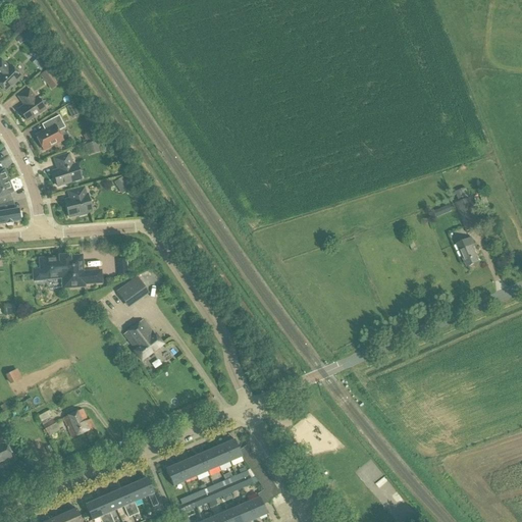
[(8,67),(1,60),(0,60),(0,86),(6,92),(21,76),(10,66),(8,67)]
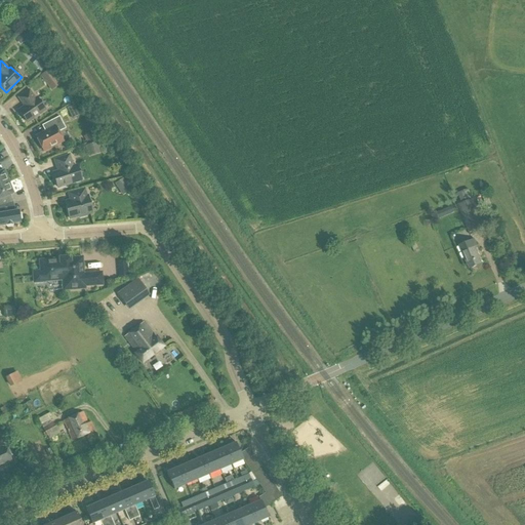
[(55,77),(50,69),(40,76),(45,84),(55,77)]
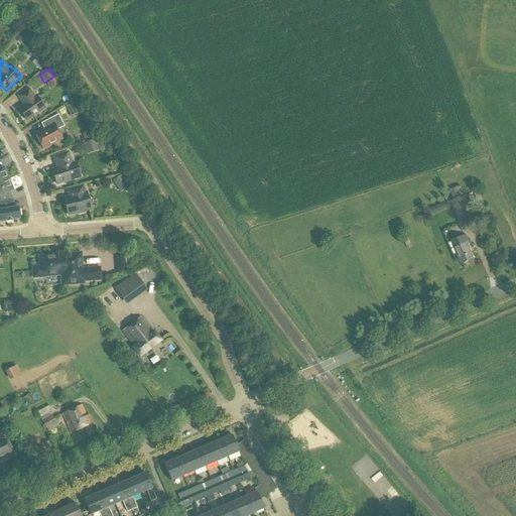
[(34,97),(28,89),(18,96),(24,105),(18,109),(19,110),(19,112),(21,115),(23,115),(27,120),(44,108),(36,96),(34,97)]
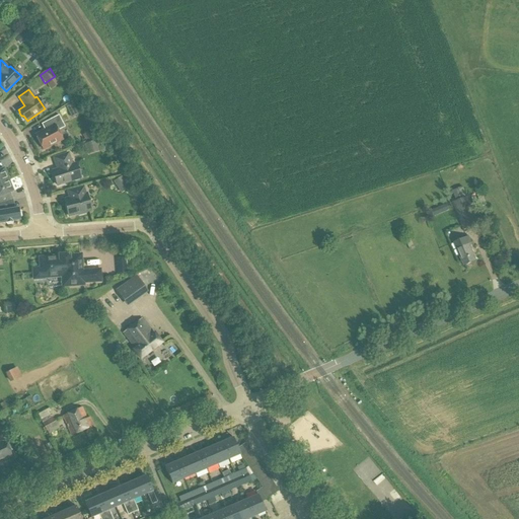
[(43,149),(62,139),(58,131),(65,127),(59,115),(46,122),(49,128),(35,135),(43,149)]
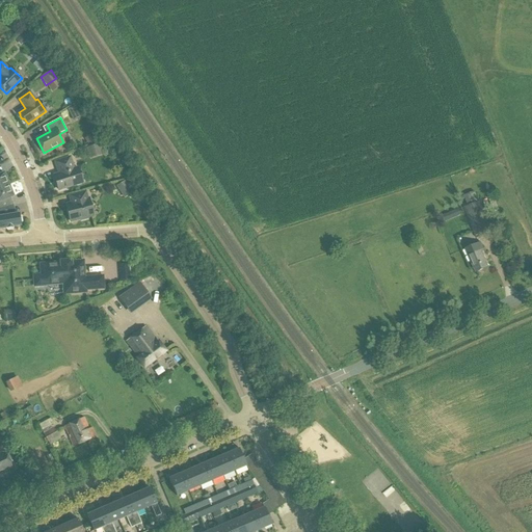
[(89,159),(103,155),(100,144),(86,149),(89,159)]
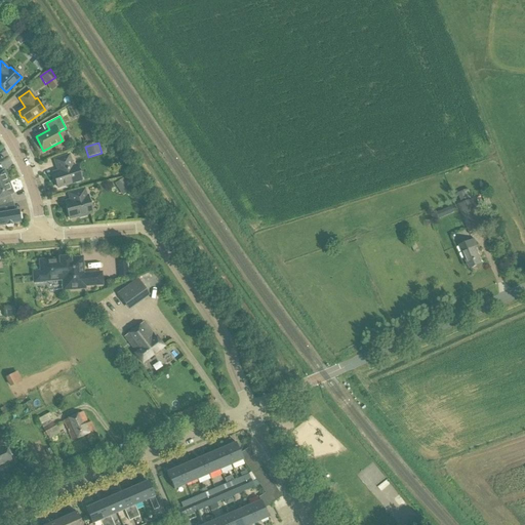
[(73,167),(69,155),(54,160),(58,171),(53,173),(57,188),(78,180),(74,166),(73,167)]
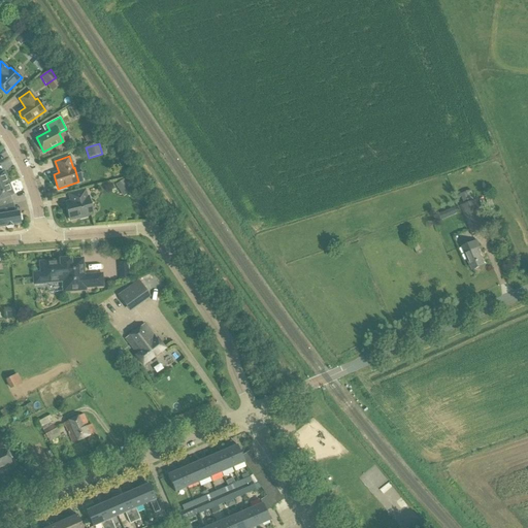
[(0,186),(8,183),(4,171),(0,172),(0,186)]
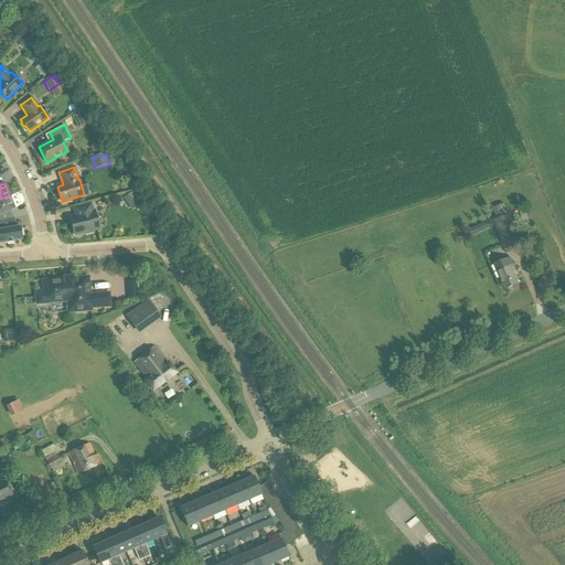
[(123,198),(126,203),(136,196),(132,192),(123,198)]
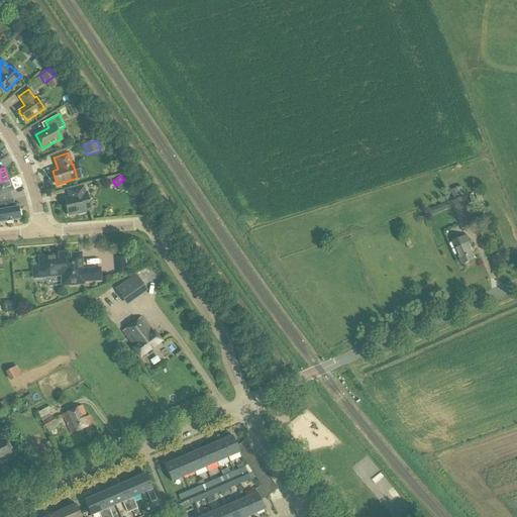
[(0,203),(3,202),(1,196),(13,191),(8,179),(0,182),(0,203)]
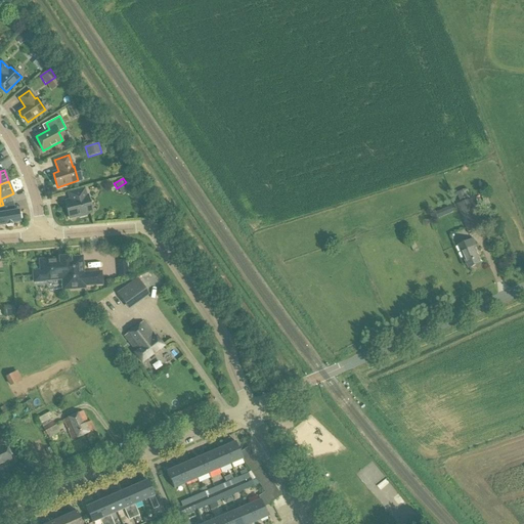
[(86,197),(84,189),(69,193),(71,200),(64,202),(69,218),(78,216),(80,217),(85,215),(86,214),(92,212),(88,195),(86,197)]
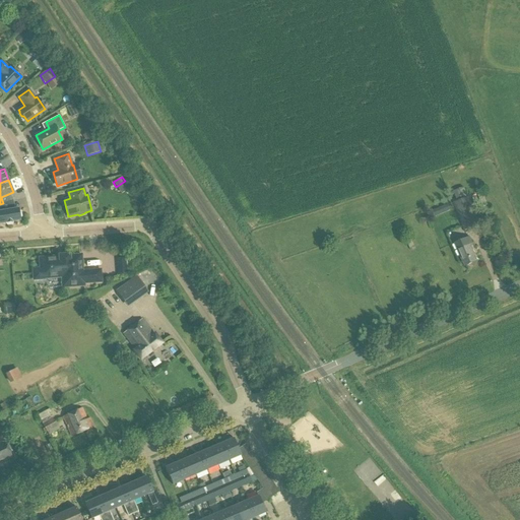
[(467,197),(464,188),(454,192),(457,201),(454,202),(465,234),(480,228),(469,196),(467,197)]
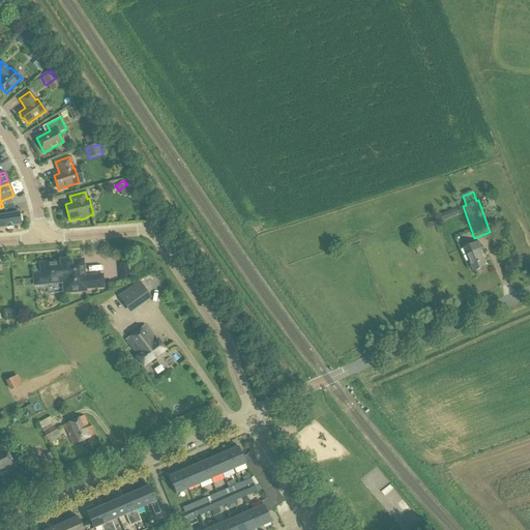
[(3,207),(0,208),(0,228),(5,228),(7,230),(12,229),(13,226),(21,225),(20,223),(22,221),(22,215),(19,214),(19,212),(5,214),(3,207)]
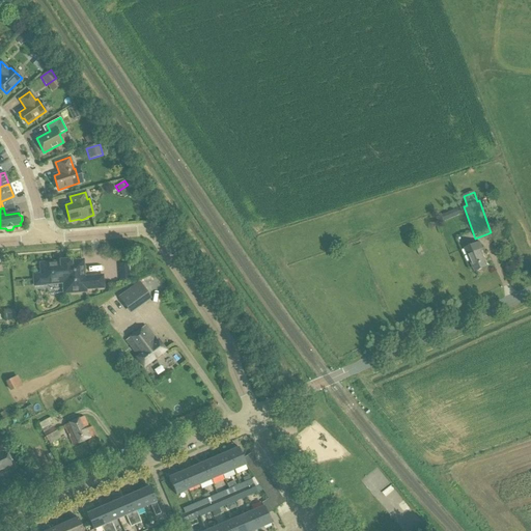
[(447,213),(441,216),(444,222),(450,220),(447,213)]
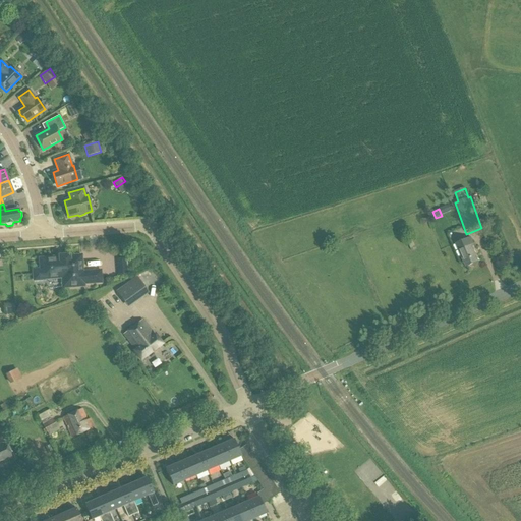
[(497,235),(488,241),(494,247),(502,241),(497,235)]
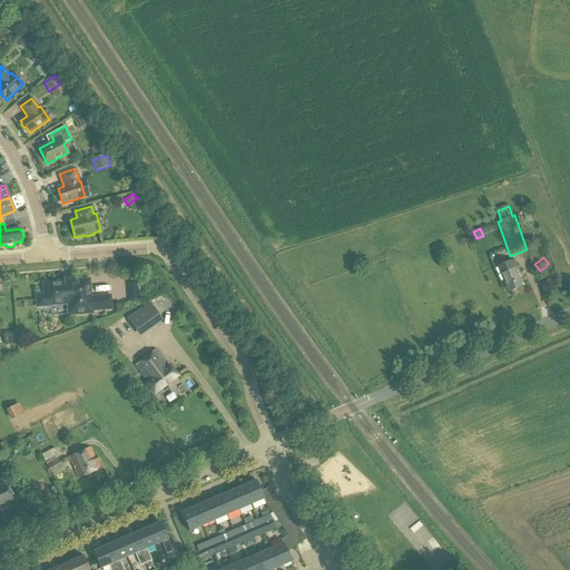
[(510,292),(523,286),(520,277),(517,269),(519,268),(516,259),(499,267),(510,292)]
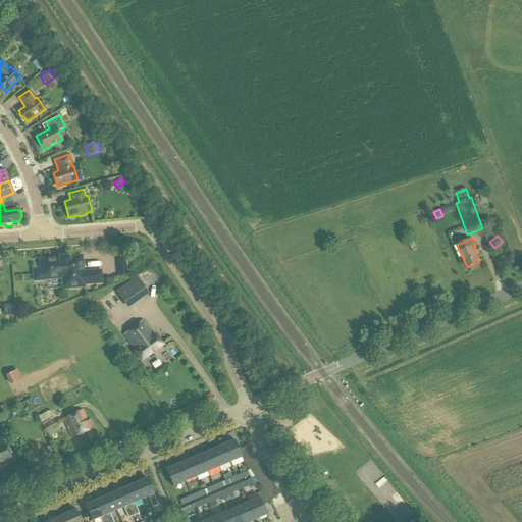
[(70,257),(69,255),(59,256),(59,257),(39,259),(40,269),(33,270),(34,281),(44,280),(44,277),(58,276),(58,278),(63,278),(63,285),(71,284),(72,288),(85,286),(85,284),(102,283),(101,271),(83,272),(82,256),(70,257)]
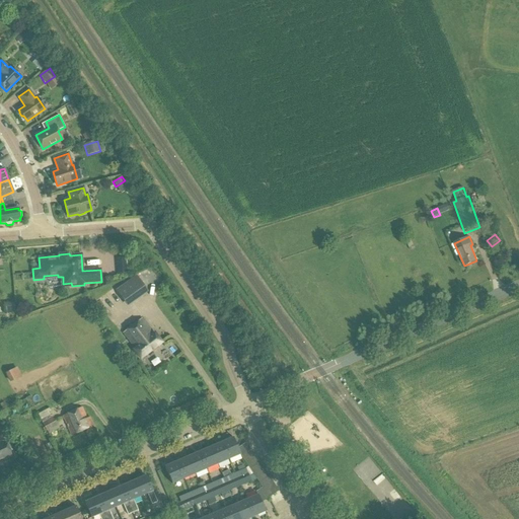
[(127,307),(148,292),(136,276),(115,291),(127,307)]
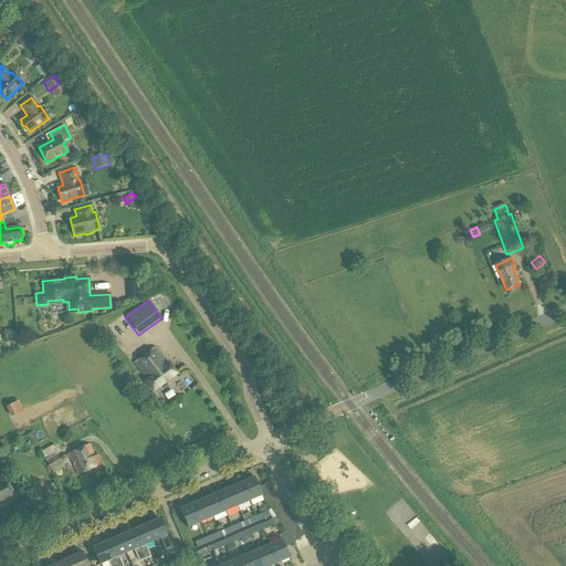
[(4,343),(17,342),(16,329),(3,331),(4,343)]
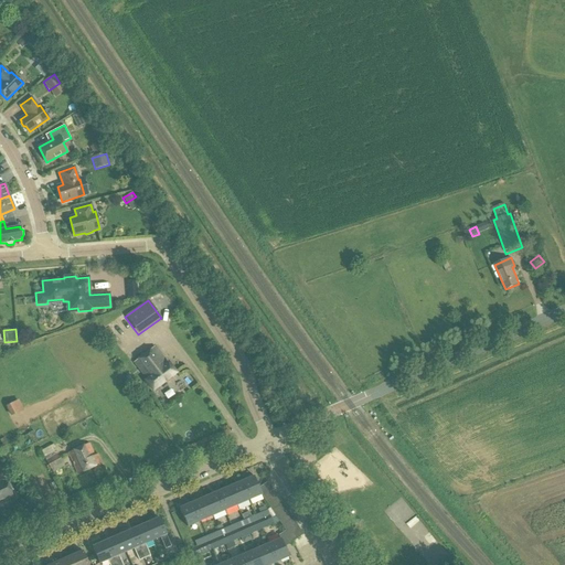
[(168,363),(156,347),(134,363),(147,380),(146,381),(153,391),(176,374),(177,373),(169,362),(168,363)]
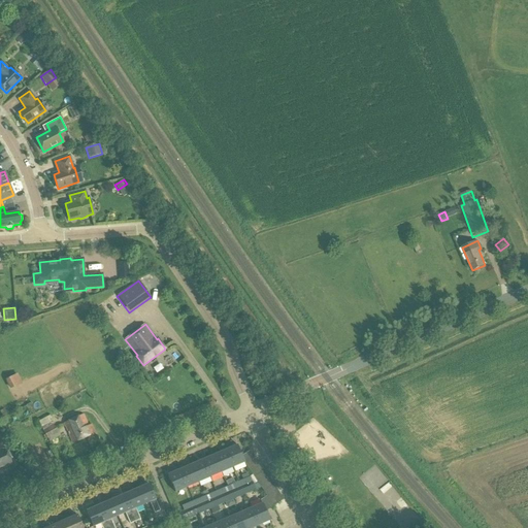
[(9,389),(22,384),(18,374),(5,381),(9,389)]
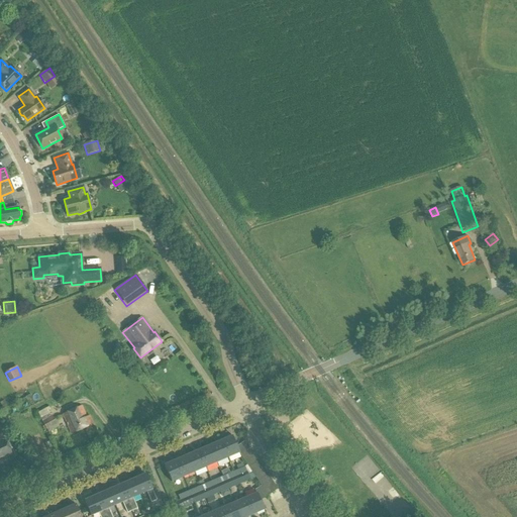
[(87,417),(82,406),(63,414),(72,433),(94,424),(90,415),(87,417)]
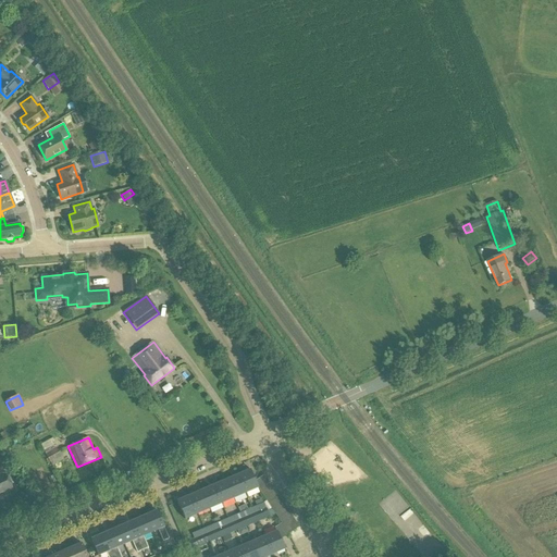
[(51,465),(63,459),(57,447),(46,454),(49,459),(45,461),(47,465),(51,463),(51,465)]
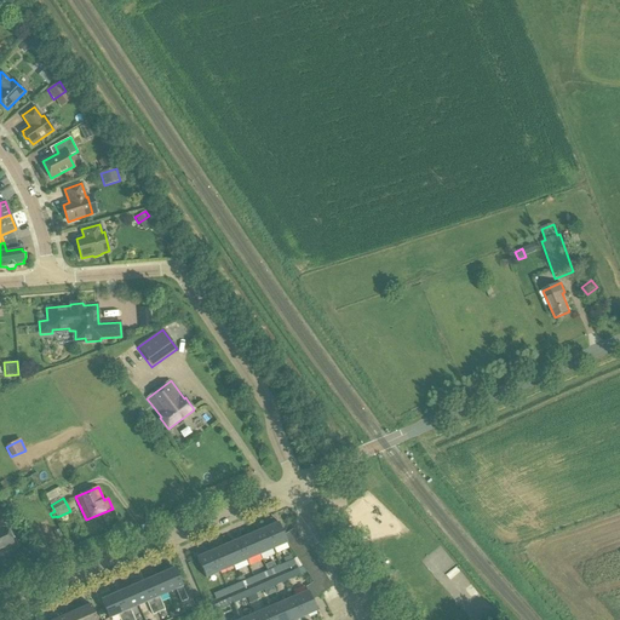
[(286,543),(283,535),(279,524),(265,529),(274,549),(287,544),(286,543)]
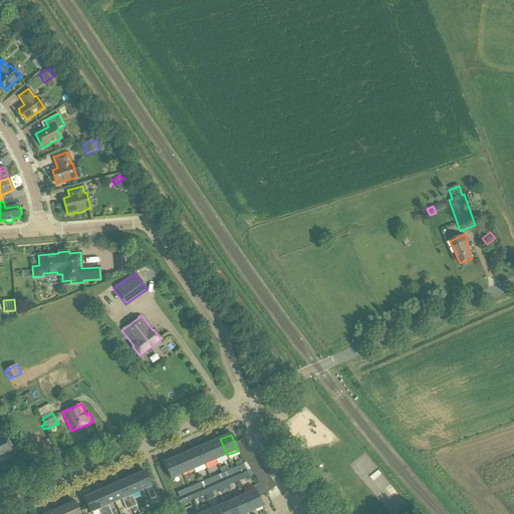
[(0,456),(11,452),(5,437),(0,438),(0,456)]
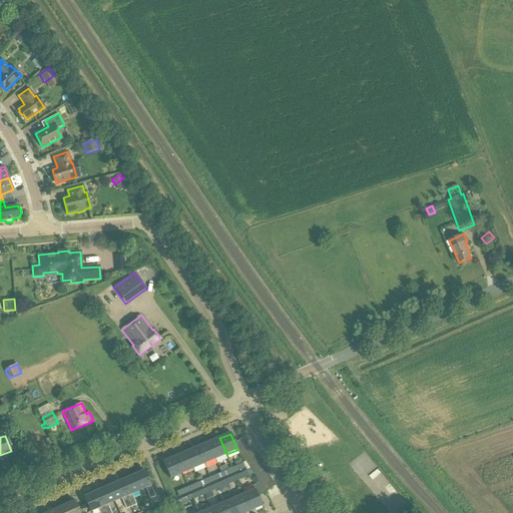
[(214,459),(226,454),(219,438),(207,443),(214,459)]
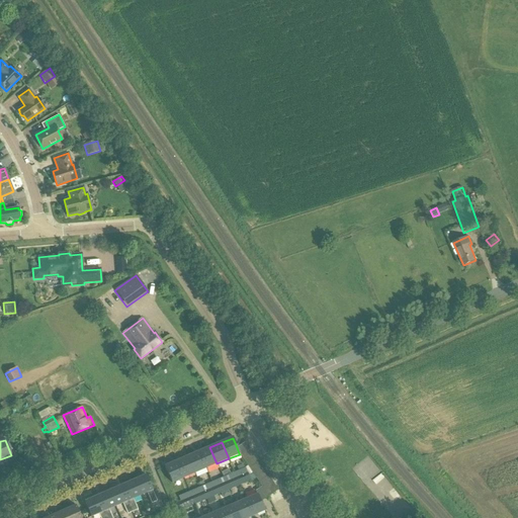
[(239,453),(249,447),(246,442),(237,447),(239,453)]
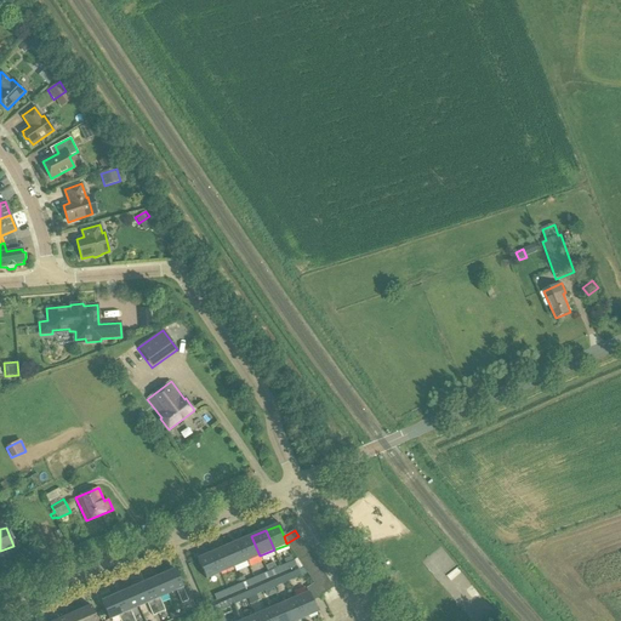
[(246,562),(260,556),(251,536),(238,542),(246,562)]
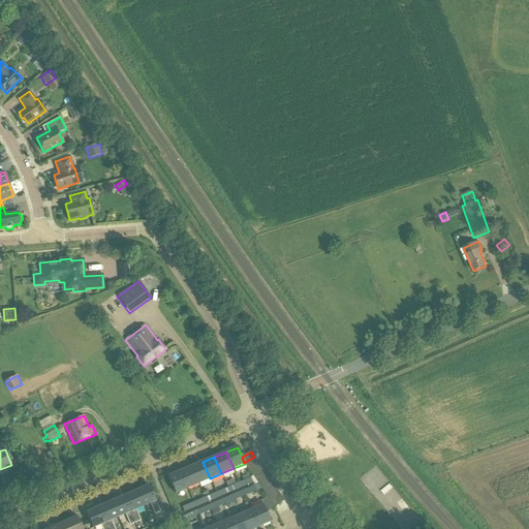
[(244,463),(245,464),(247,468),(257,461),(254,457),(244,463)]
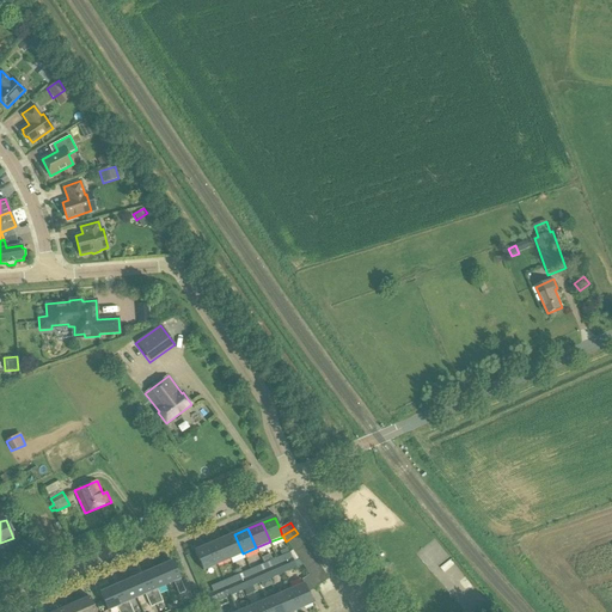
[(291,548),(301,539),(298,533),(286,542),(291,548)]
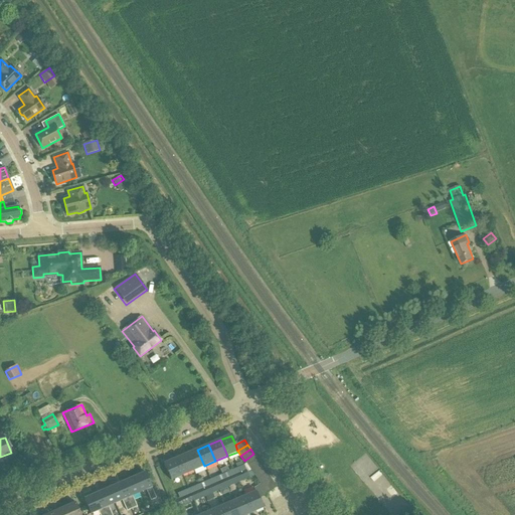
[(193,470),(204,466),(197,450),(186,455),(193,470)]
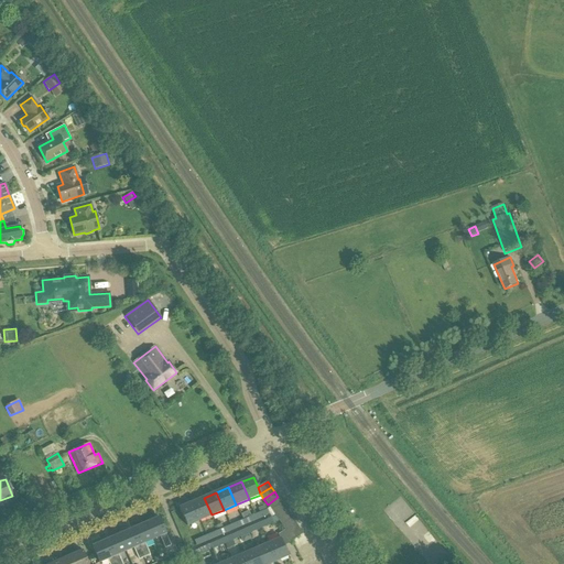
[(271,509),(281,502),(278,497),(268,505),(270,508),(271,509)]
